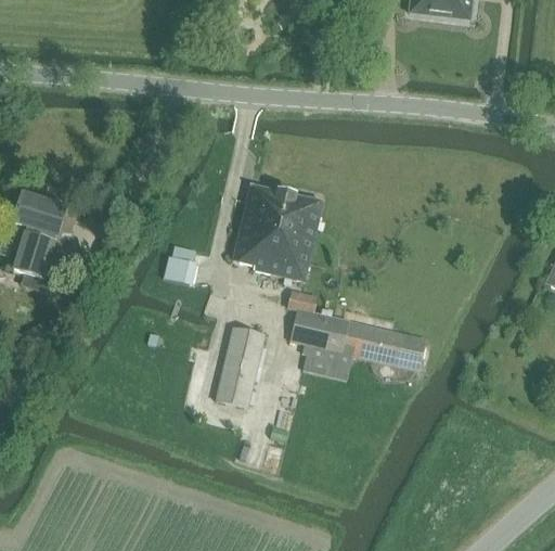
[(411,0),(410,11),(439,15),(441,0),(411,0)]
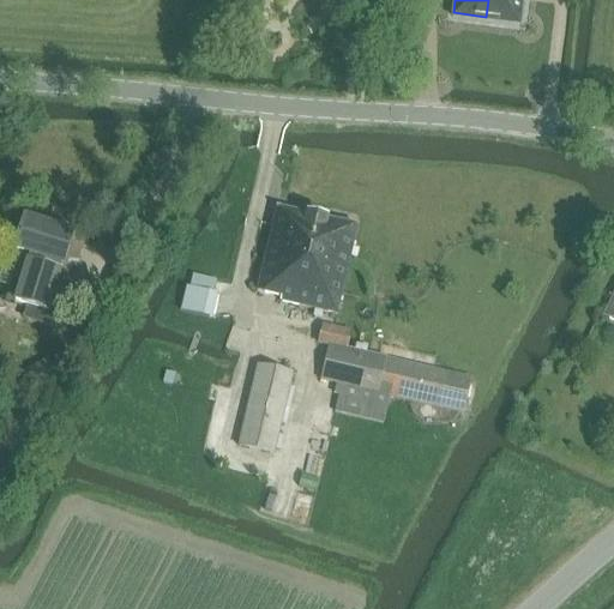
[(488,0),(486,17),(518,20),(521,0),(488,0)]
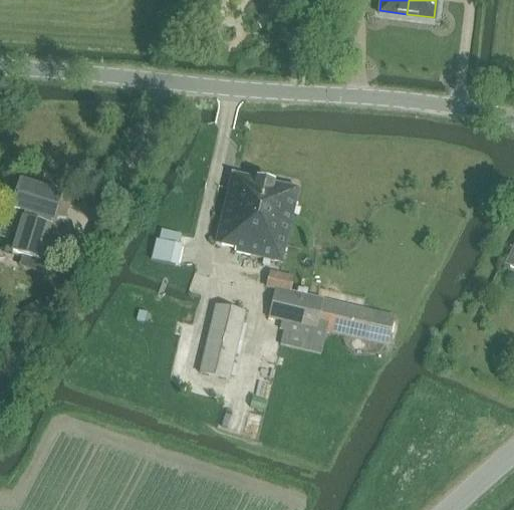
[(236,250),(281,260),(298,187),(231,172),(214,242),(236,247),(236,250)]
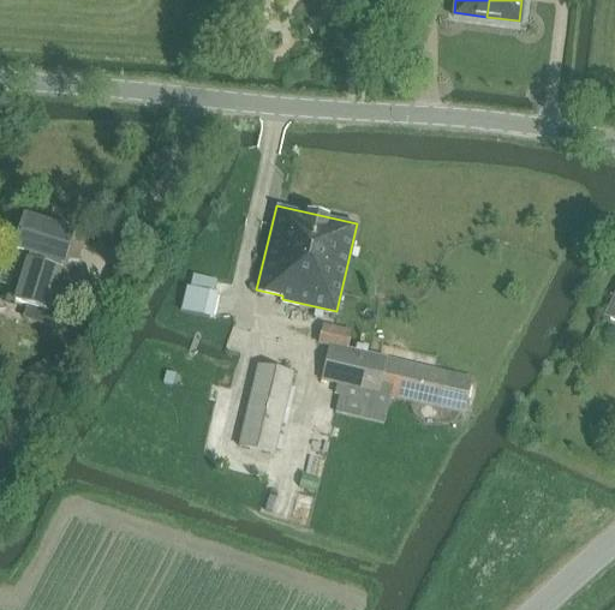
[(7,245),(0,265),(0,280),(10,283),(17,286),(13,299),(27,303),(48,310),(43,322),(79,333),(84,317),(66,311),(49,305),(73,231),(23,215),(13,247),(7,245)]
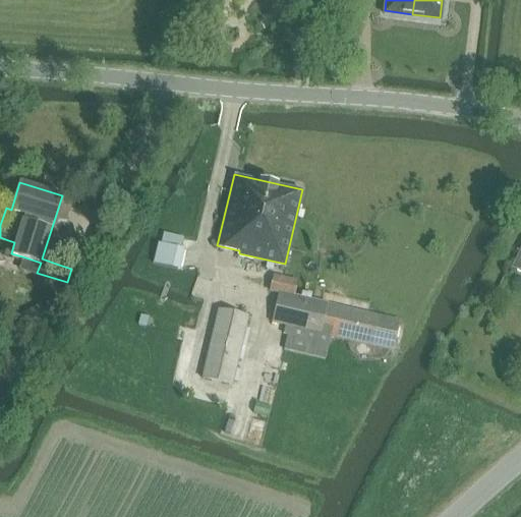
[(158,240),(153,262),(178,268),(183,247),(158,240)]
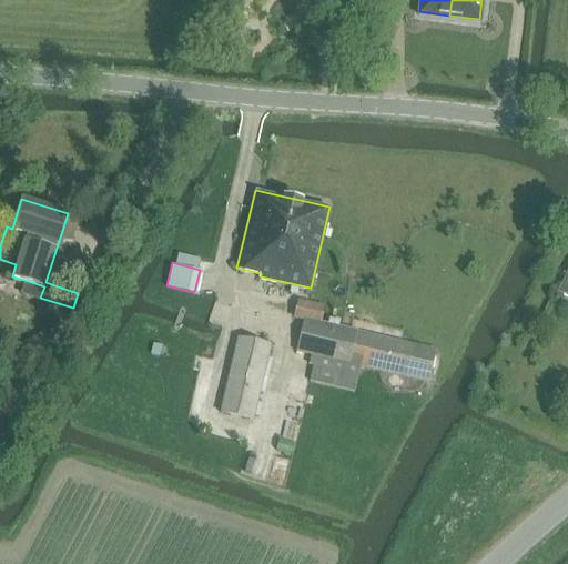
[(567,267),(558,289),(567,293),(567,267)]
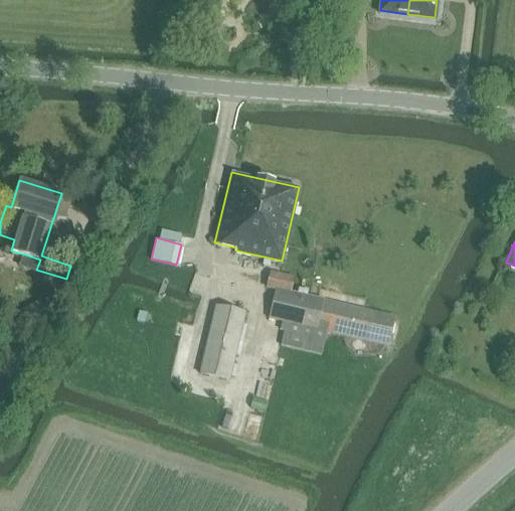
[(267,267),(265,283),(290,286),(292,270),(267,267)]
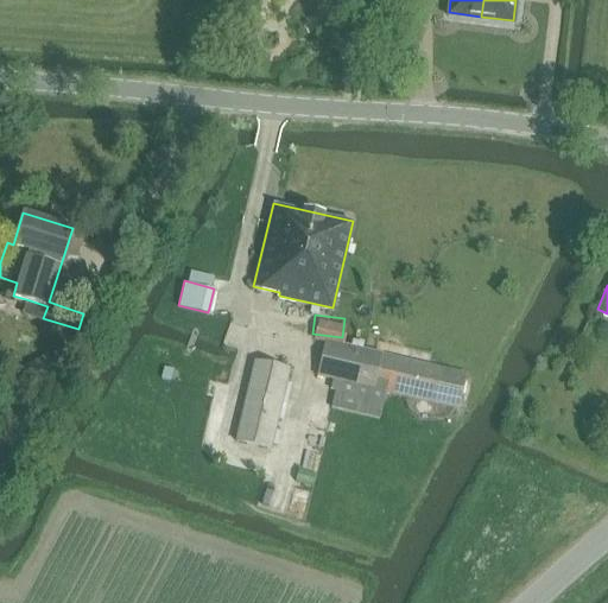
[(467,372),(324,338),(316,374),(336,379),(330,405),(379,417),(385,389),(460,406),(467,372)]
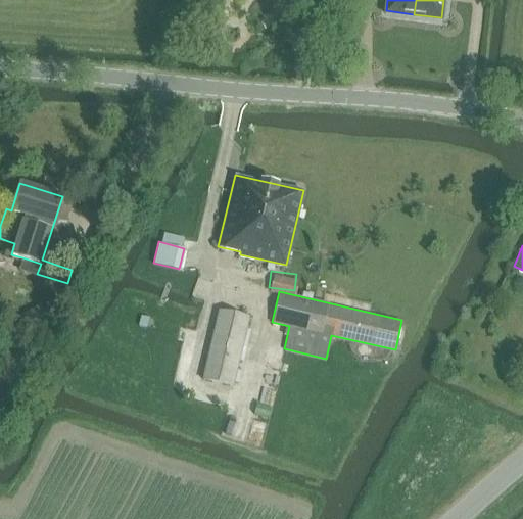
[(219,309),(202,377),(232,384),(248,316),(219,309)]
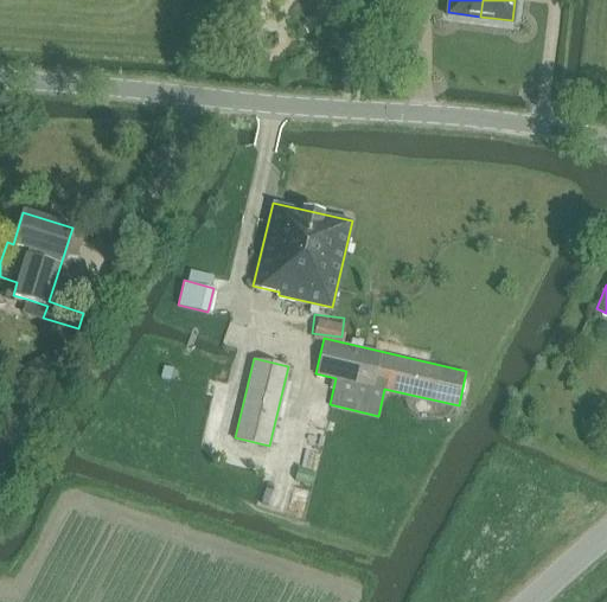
All buildings are outlined.
